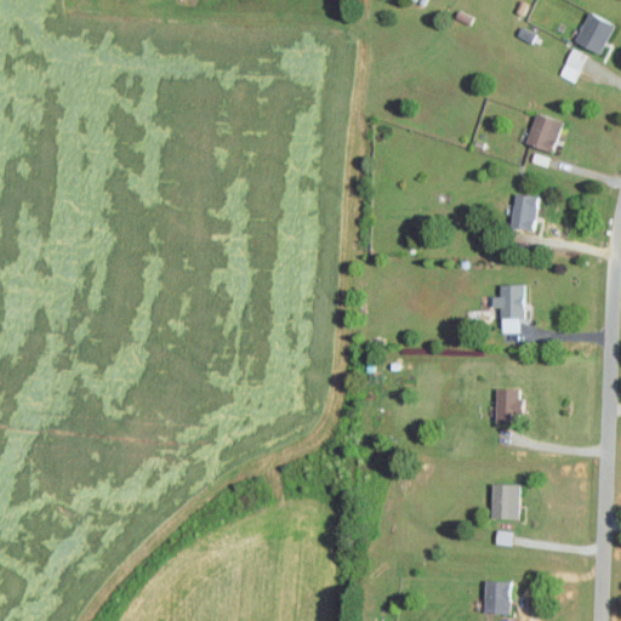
[(599,52),(613,22),(587,11),(574,40),(599,52)]
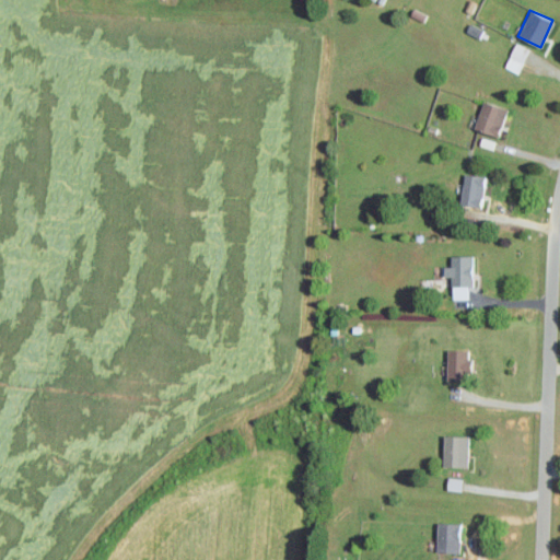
[(504,69),(518,73),(527,47),(513,43),(504,69)]
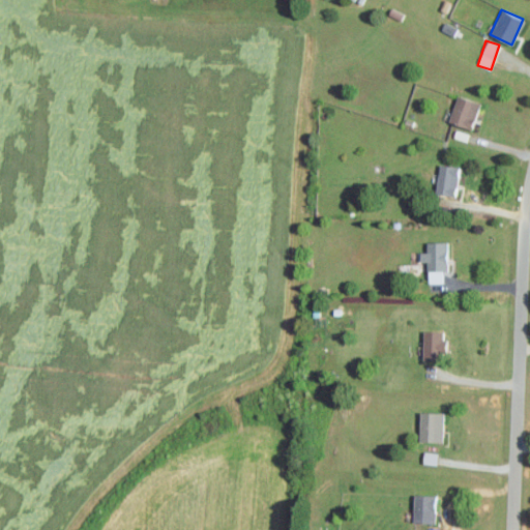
[(478,100),(454,95),(448,123),(472,128),(478,100)]
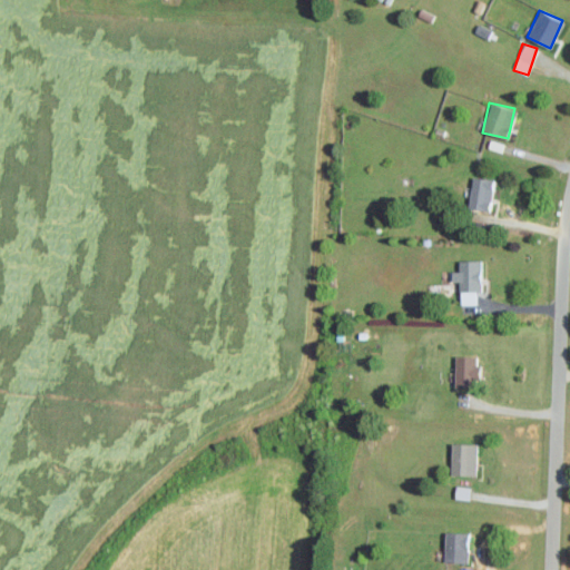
[(467,208),(489,210),(491,179),(470,177),(467,208)]
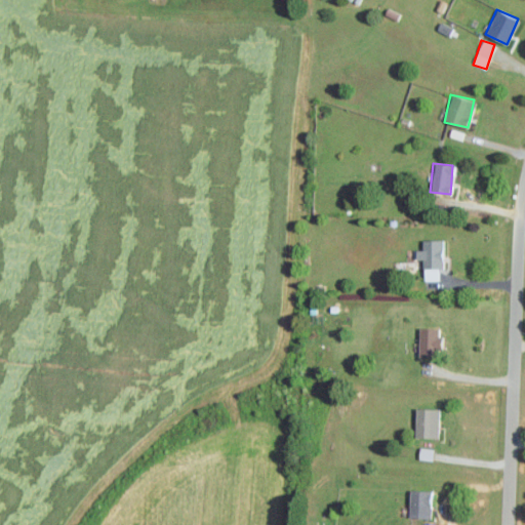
[(422,280),(441,280),(440,239),(421,239),(421,249),(415,249),(415,259),(422,258),(422,280)]
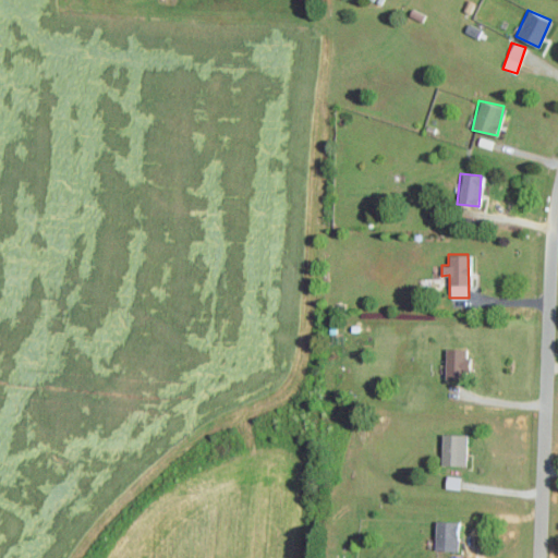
[(444,378),(462,378),(463,348),(445,348),(444,378)]
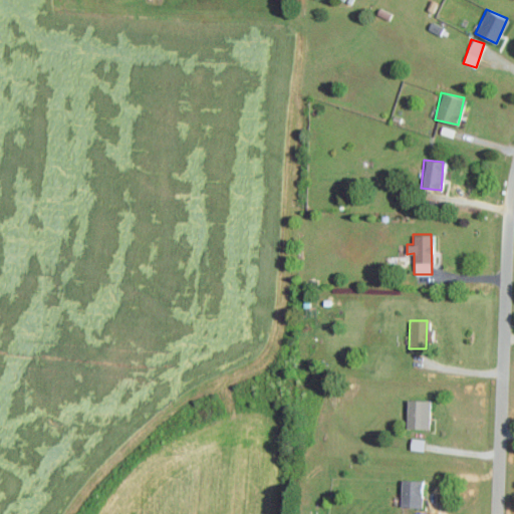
[(429,428),(429,401),(407,400),(406,428),(429,428)]
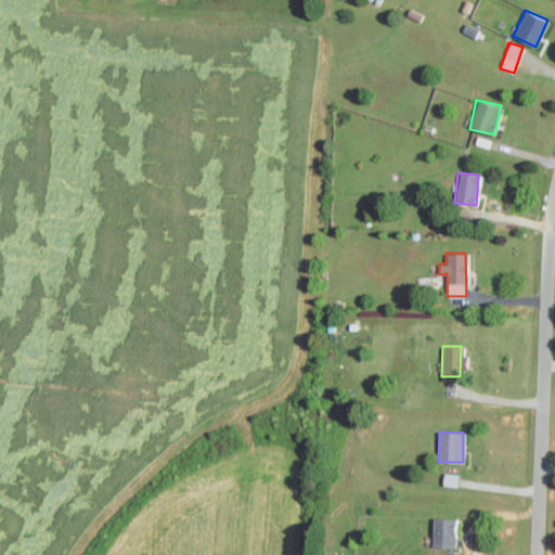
[(453,549),(454,518),(433,518),(431,547),(453,549)]
